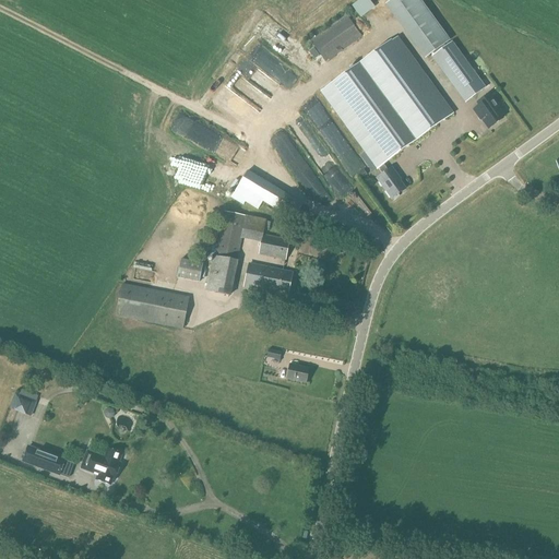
[(393,0),(385,6),(425,60),(451,42),(419,0),(393,0)]
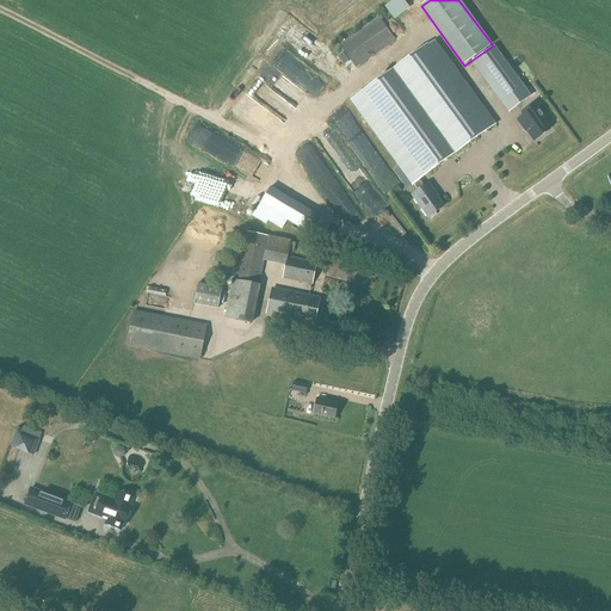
[(387,17),(395,30),(412,19),(402,6),(387,17)]
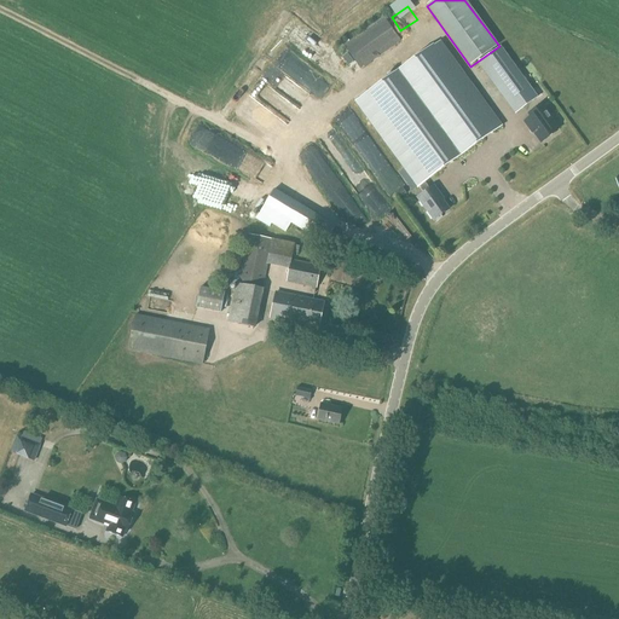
[(360,69),(400,40),(383,16),(343,46),(360,69)]
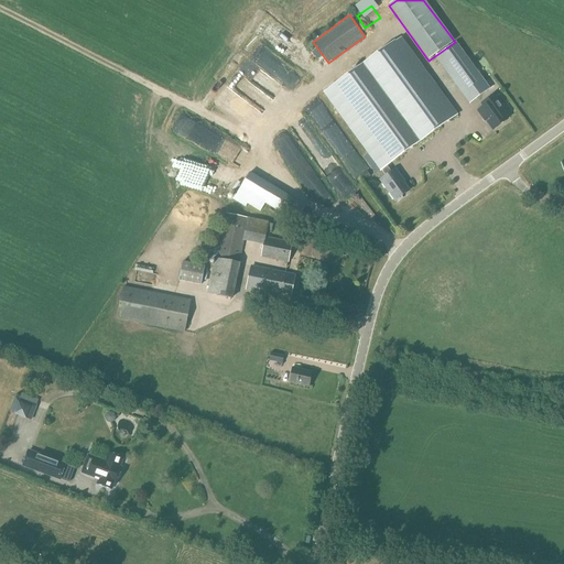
[(458,114),(402,36),(372,57),(361,66),(325,93),(381,170),(387,165),(416,144),(415,143),(427,133),(429,136),(458,114)]
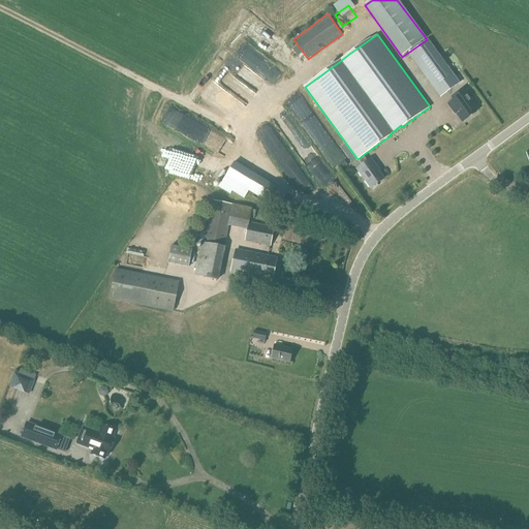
[(427,41),(409,54),(435,89),(436,89),(436,88),(445,82),(450,90),(459,84),(427,41)]
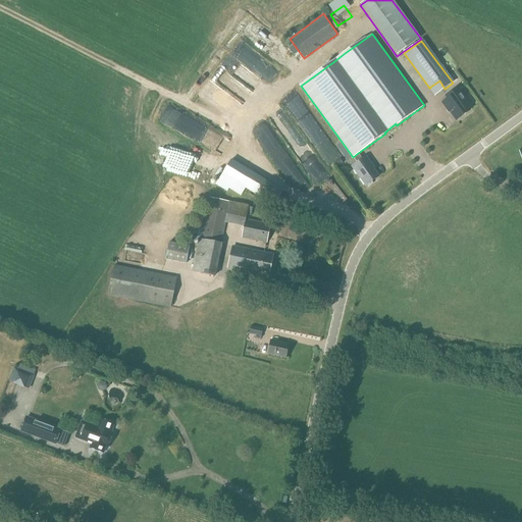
[(295,56),(299,52),(294,45),(289,48),(295,56)]
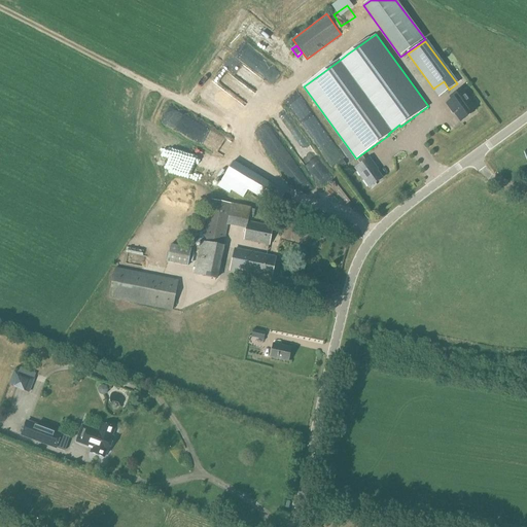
[(246,72),(256,63),(247,53),(237,62),(246,72)]
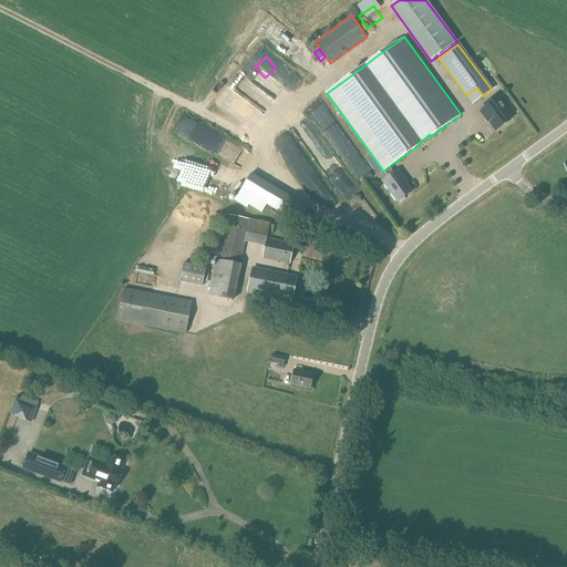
[(247,70),(238,81),(261,100),(275,83),(268,79),(265,83),(258,78),(261,74),(257,71),(254,74),(247,70)]
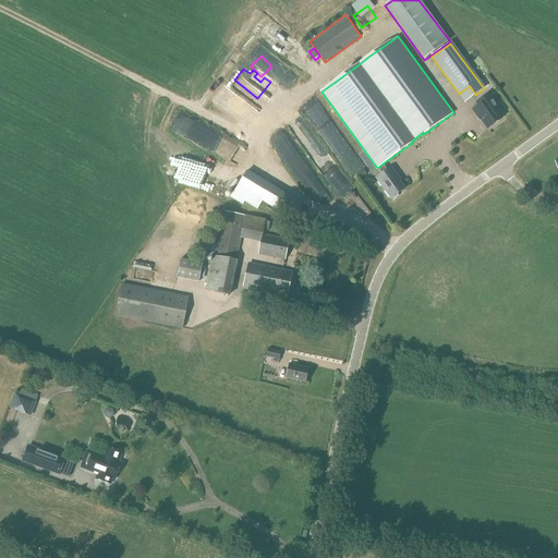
[(473,110),(478,117),(488,129),(501,119),(499,117),(502,113),(488,95),(477,104),(478,106),(473,110)]
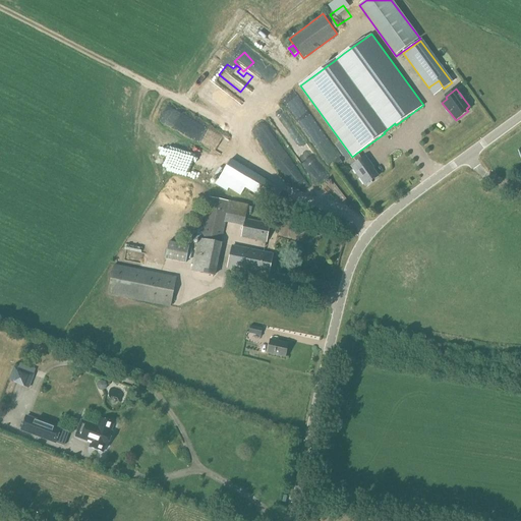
[(319,201),(328,196),(297,136),(284,143),(297,170),(302,168),(319,201)]
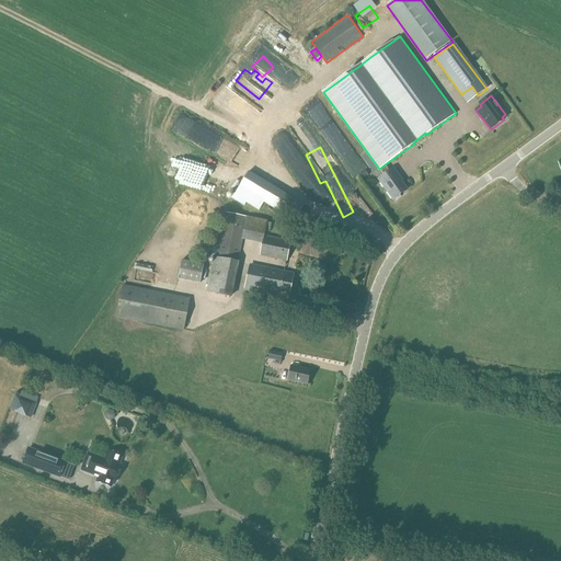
[(236,149),(214,195),(230,203),(252,158),(236,149)]
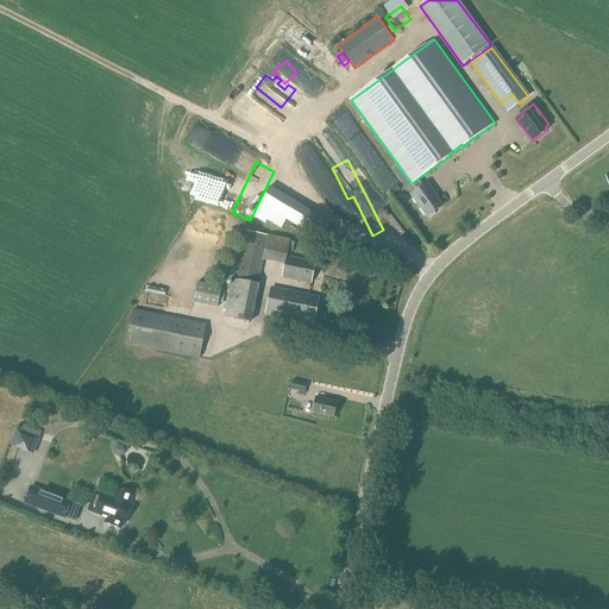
[(422,186),(418,179),(412,183),(418,190),(410,195),(427,217),(441,206),(435,198),(438,196),(435,193),(434,194),(427,183),(422,186)]
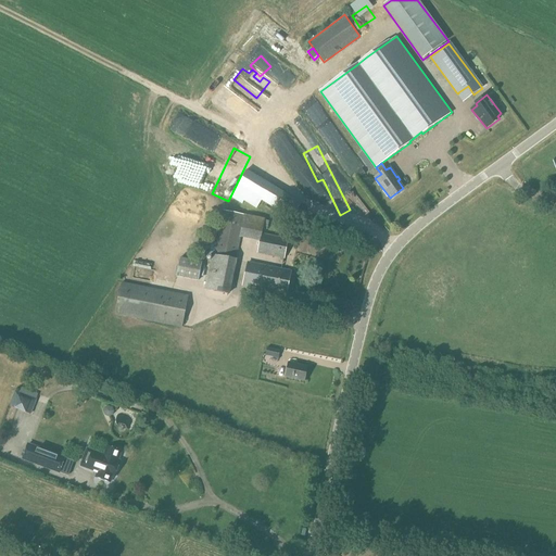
[(236,187),(230,197),(243,204),(244,201),(257,209),(262,201),(292,219),(302,203),(245,169),(236,187)]
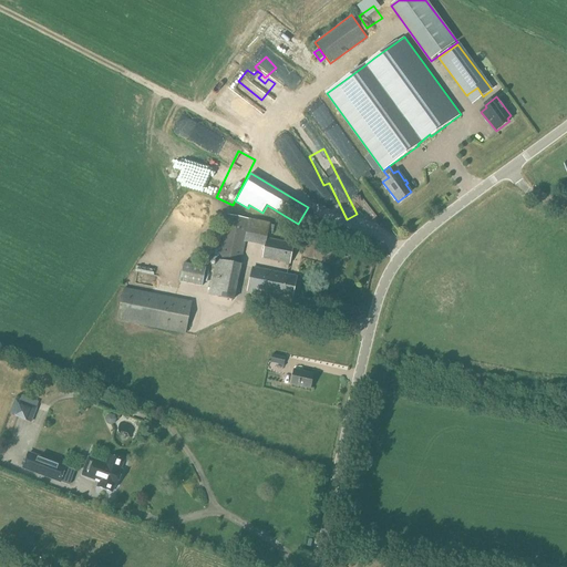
[(366,184),(373,178),(370,173),(362,178),(366,184)]
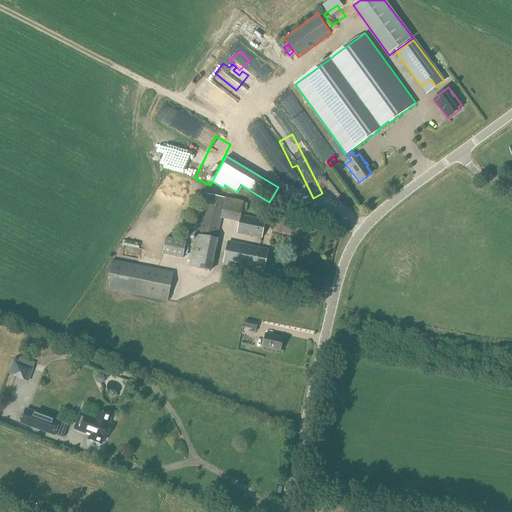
[(186,175),(195,162),(189,158),(180,171),(186,175)]
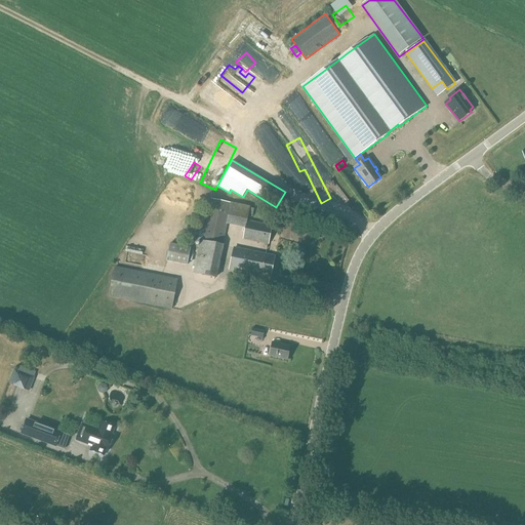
[(282,178),(290,195),(304,188),(295,171),(282,178)]
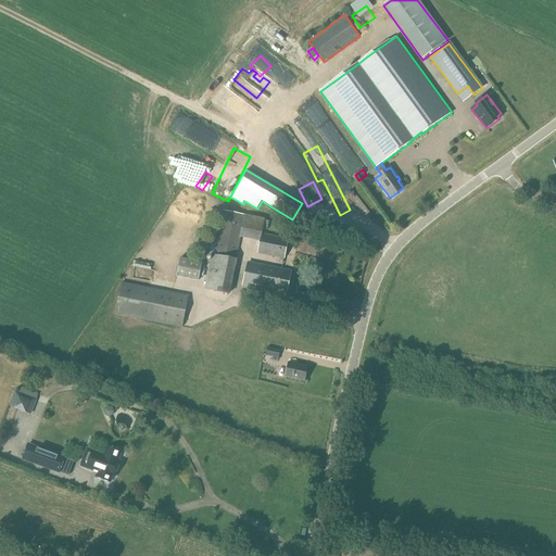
[(236,260),(240,238),(260,241),(257,254),(285,260),(288,240),(262,235),(265,218),(243,214),(243,215),(223,211),(217,242),(212,241),(209,254),(212,255),(204,289),(230,294),(237,260),(236,260)]
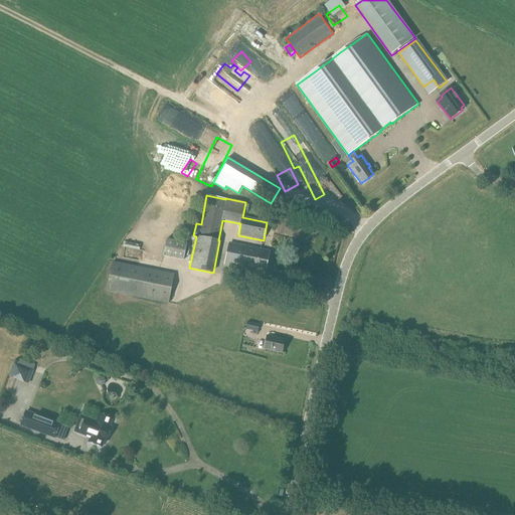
[(164,256),(184,261),(188,243),(168,239),(164,256)]
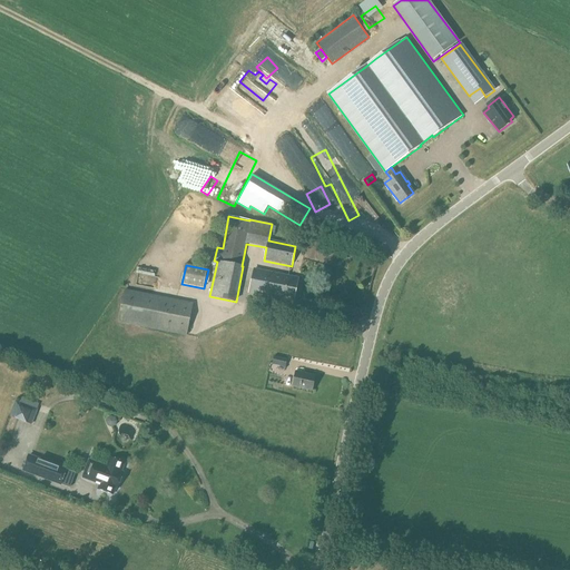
[(298,278),(254,269),(249,293),(294,302),(298,278)]
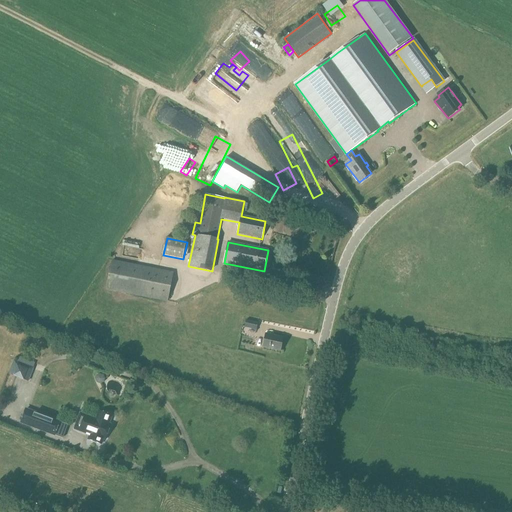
[(112,260),(106,290),(167,302),(173,272),(112,260)]
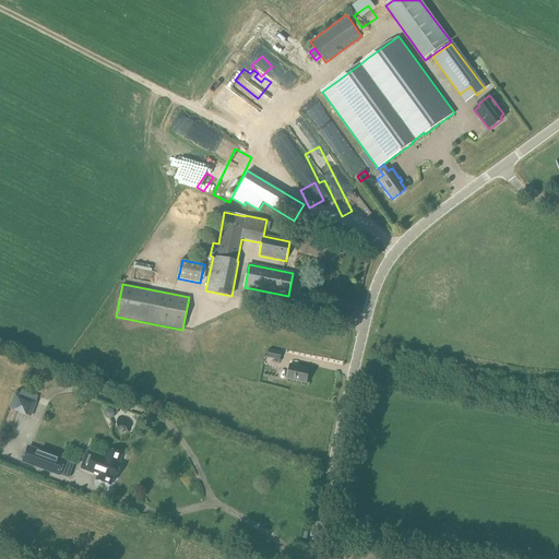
[(280,360),(282,352),(269,349),(266,357),(280,360)]
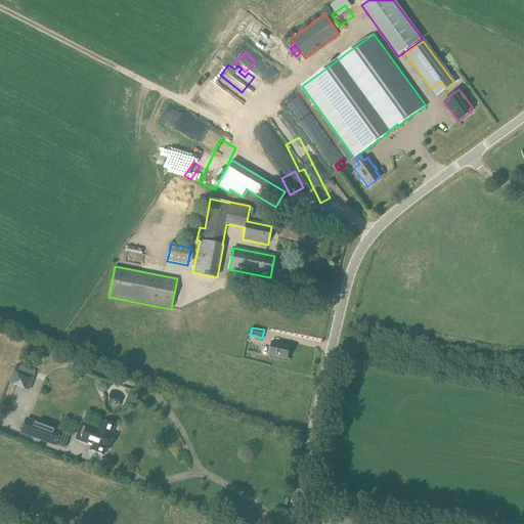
[(287,359),(290,345),(271,342),(269,355),(287,359)]
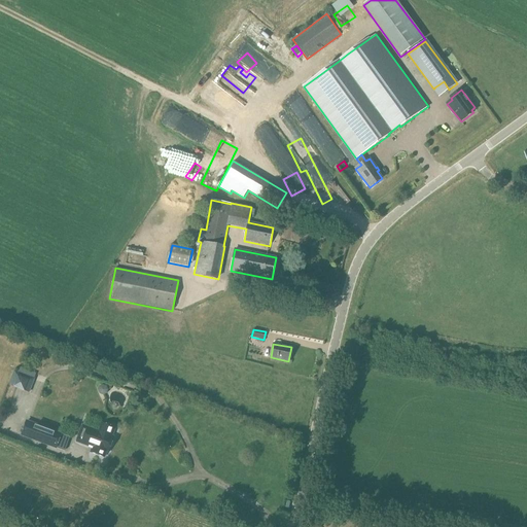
[(14,372),(9,385),(29,392),(34,379),(14,372)]
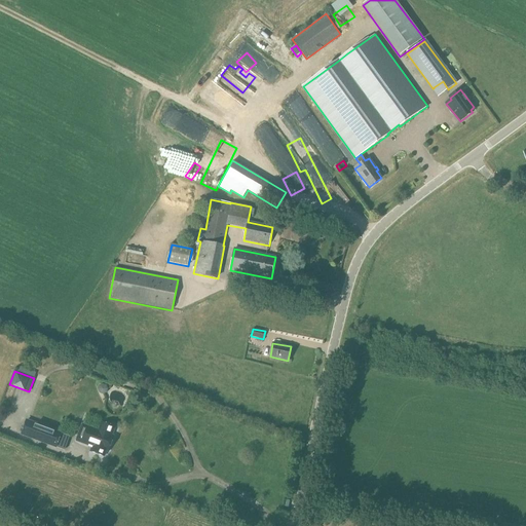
[(121,412),(122,402),(111,401),(110,412),(121,412)]
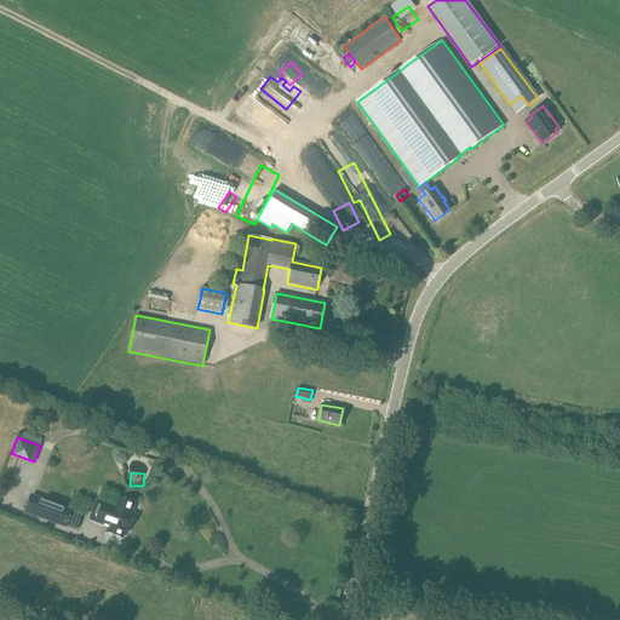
[(72,511),(32,495),(26,512),(65,527),(72,511)]
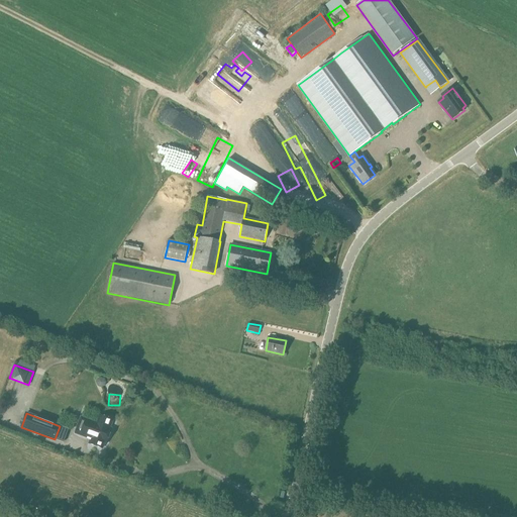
[(97,423),(81,417),(75,433),(91,439),(89,444),(102,448),(104,444),(106,444),(112,429),(110,428),(113,420),(99,415),(97,423)]
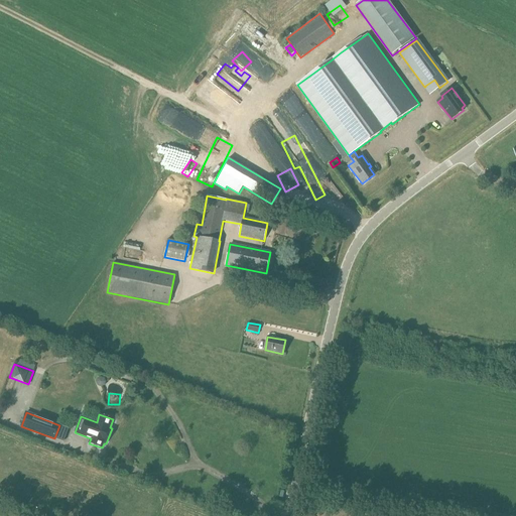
[(18,504),(10,501),(8,510),(15,512),(18,504)]
